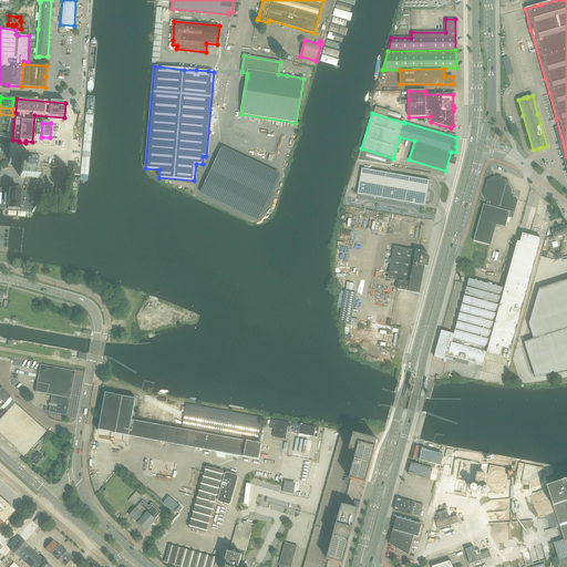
[(223,146),(199,194),(258,220),(280,174),(223,146)]
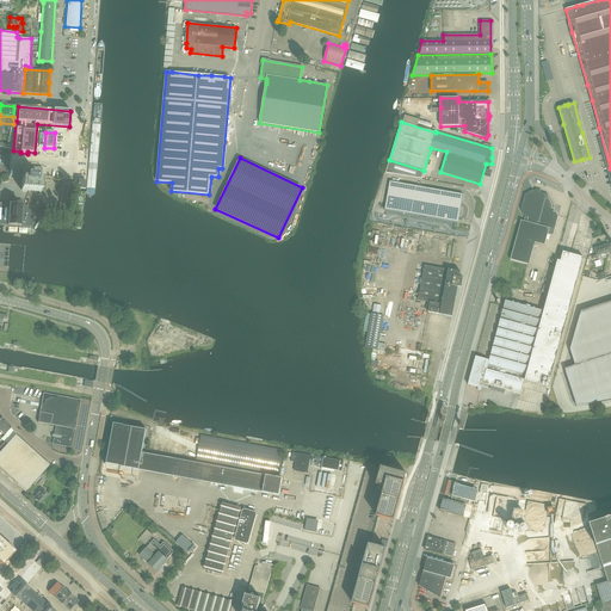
[(406,165),(389,160),(387,170),(403,174),(406,165)]
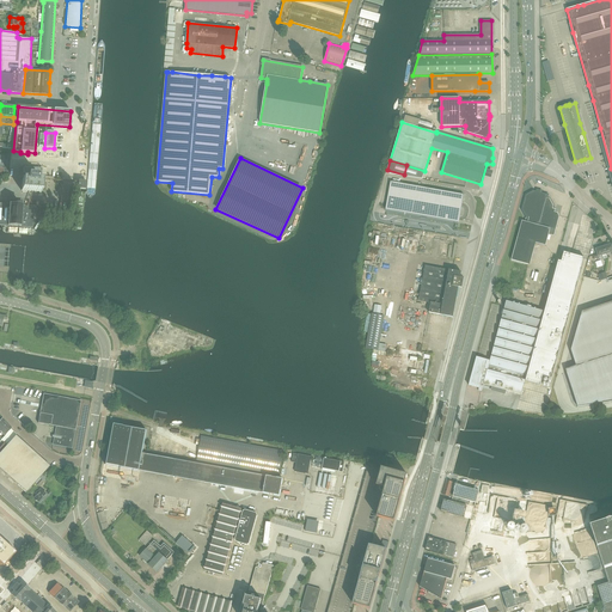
[(22,181),(22,191),(41,193),(42,182),(41,182),(42,169),(28,167),(23,167),(23,173),(23,176),(22,181)]
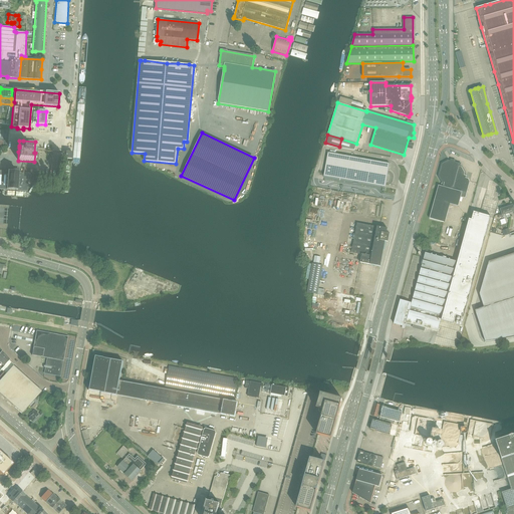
[(328,152),(323,176),(386,187),(390,163),(328,152)]
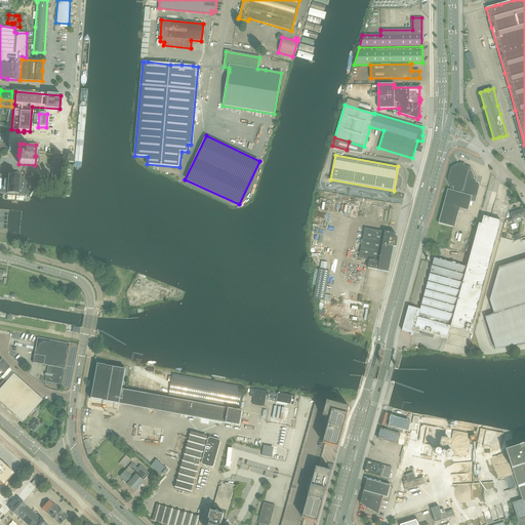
[(77,160),(68,199),(72,200),(81,161),(77,160)]
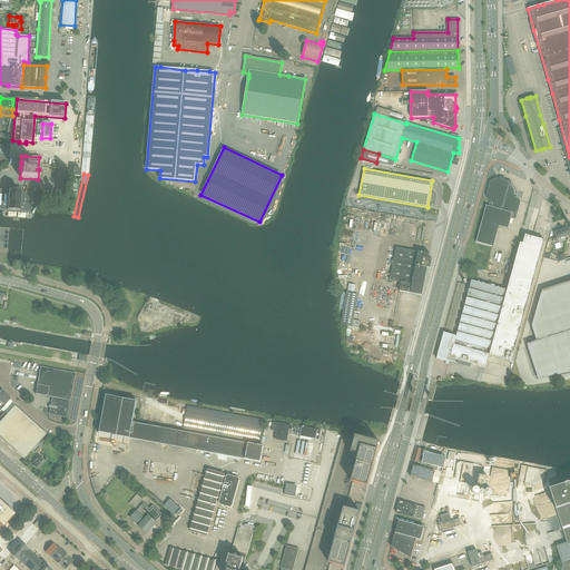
[(487,206),(477,242),(492,246),(498,226),(508,228),(511,218),(516,219),(518,214),(521,202),(519,198),(517,197),(518,195),(514,194),(516,192),(511,185),(509,184),(510,182),(504,180),(504,178),(500,177),(500,178),(497,178),(490,182),(487,195),(490,202),(489,206),(487,206)]
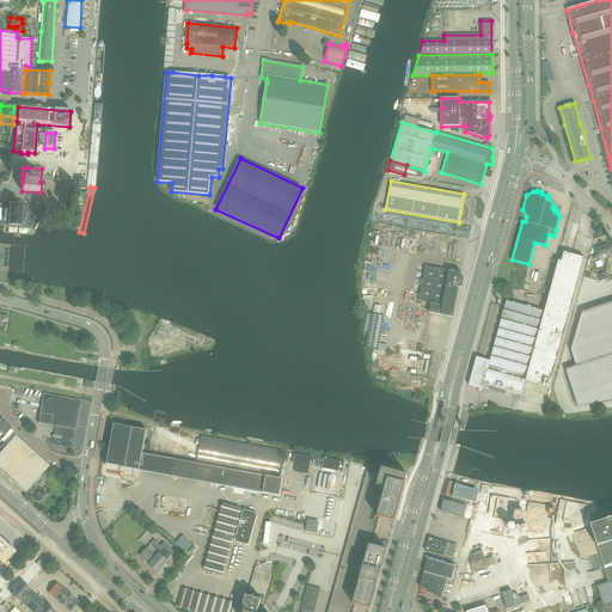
[(23,206),(0,203),(0,225),(32,227),(34,214),(40,215),(41,207),(35,207),(23,206)]
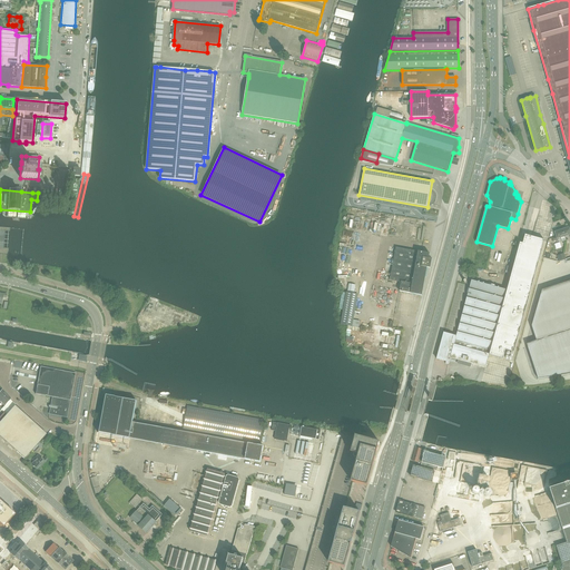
[(557,237),(552,238),(552,242),(558,239),(558,238),(560,237),(561,242),(566,241),(562,229),(554,232),(557,237)]
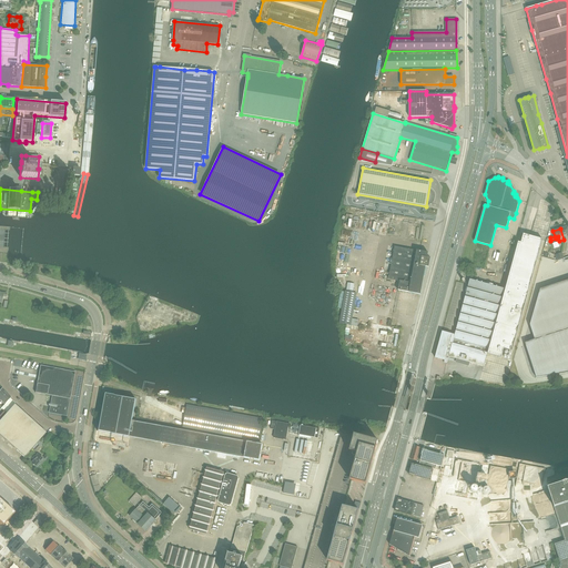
[(438,345),(435,357),(436,358),(437,358),(445,361),(444,363),(447,363),(448,357),(484,366),(487,353),(496,356),(497,356),(501,357),(504,348),(513,351),(543,240),(523,234),(520,243),(518,242),(503,300),(501,300),(505,288),(503,288),(469,280),(455,335),(443,332),(442,332),(438,345)]
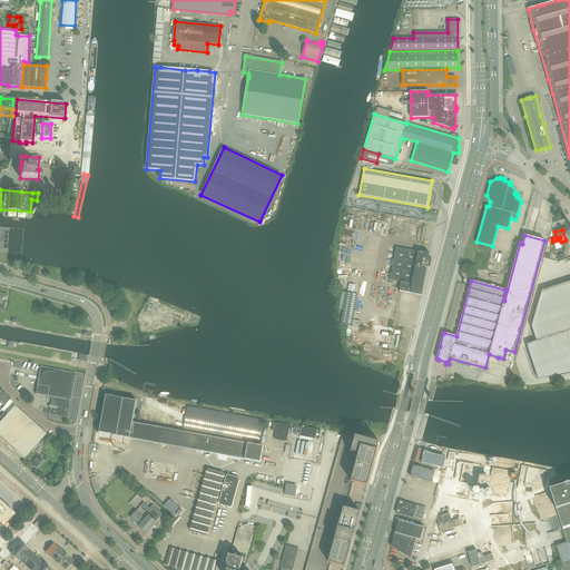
[(400,292),(422,295),(426,268),(430,268),(431,264),(432,259),(429,258),(430,254),(418,252),(396,247),(390,279),(401,282),(400,292)]
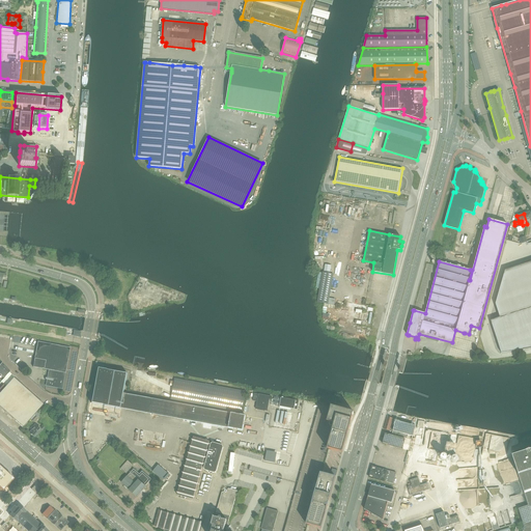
[(530,261),(504,271),(495,304),(499,317),(491,320),(501,353),(530,348),(530,347),(530,261)]
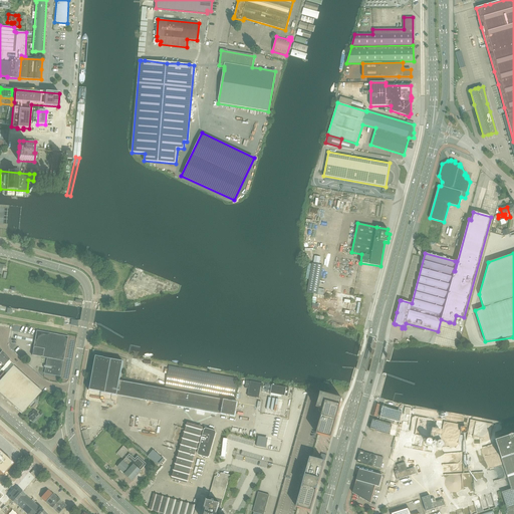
[(307,293),(313,294),(317,294),(323,265),(312,263),(312,264),(308,263),(305,278),(309,279),(307,293)]
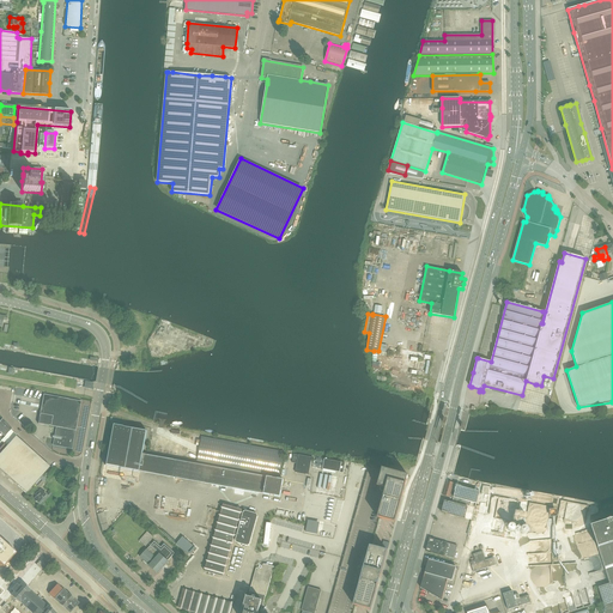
[(56,428),(55,436),(53,436),(52,438),(54,438),(53,445),(72,449),(74,431),(76,431),(82,401),(43,394),(38,424),(56,428)]
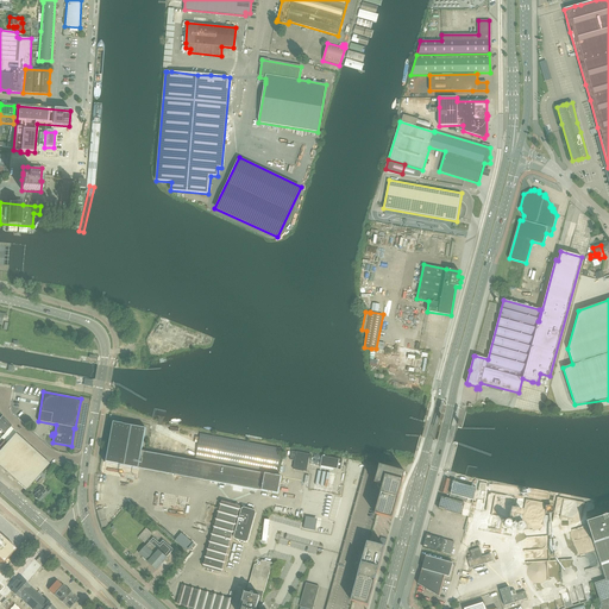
[(0,435),(1,438),(11,427),(1,416),(0,418),(0,435)]
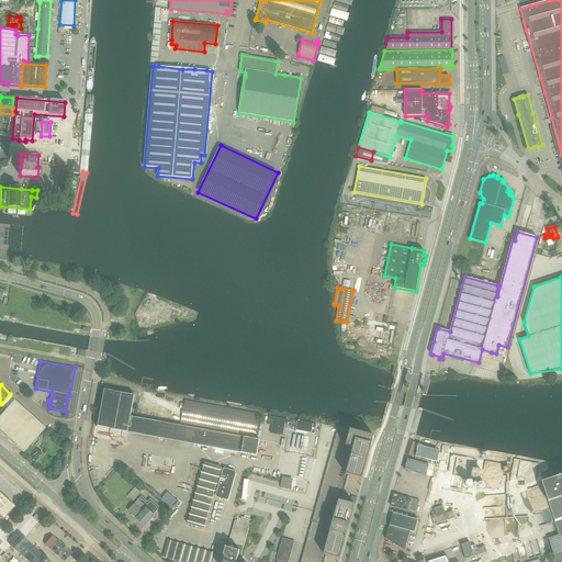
[(135,395),(122,393),(115,429),(257,456),(259,440),(131,416),(135,395)]
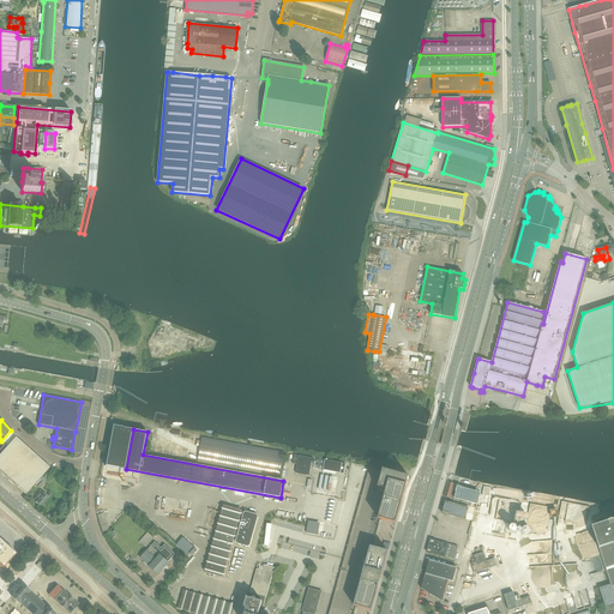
[(11,431),(1,441),(0,441),(0,444),(1,444),(6,447),(16,437),(16,435),(17,435),(12,431),(11,431)]
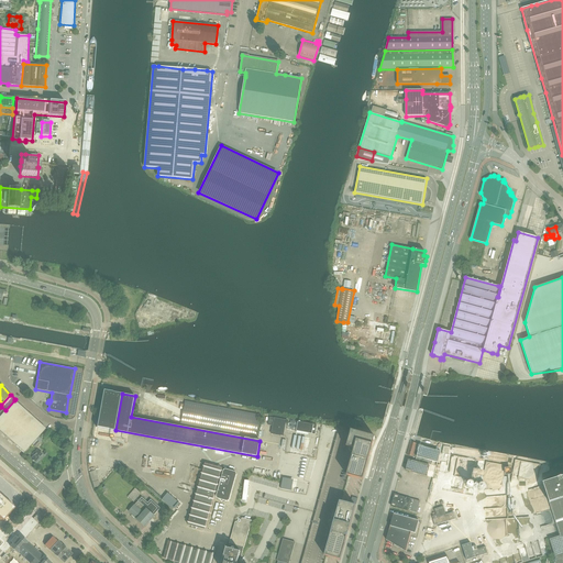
[(46,429),(14,400),(6,410),(1,416),(1,415),(0,416),(0,431),(24,453),(46,429)]
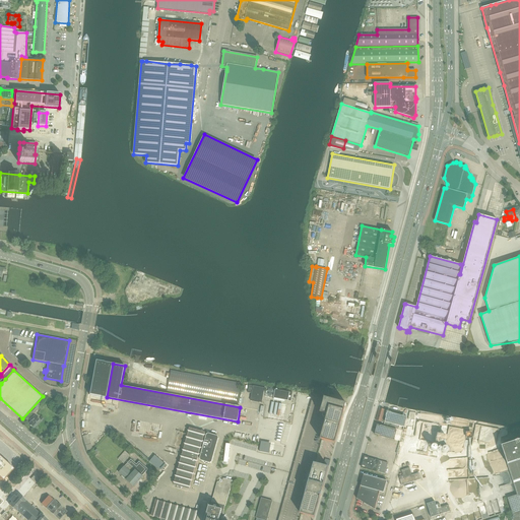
[(168,391),(237,403),(241,383),(171,371),(171,373),(168,373),(167,376),(170,376),(168,391)]
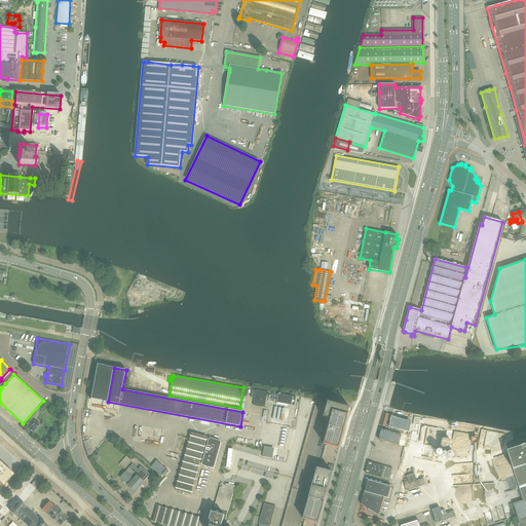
[(256,390),(254,406),(265,408),(265,406),(267,392),(256,390)]
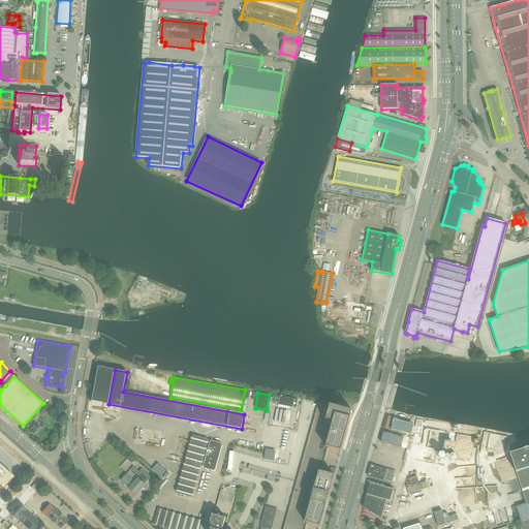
[(280,397),(278,405),(297,408),(298,400),(280,397)]
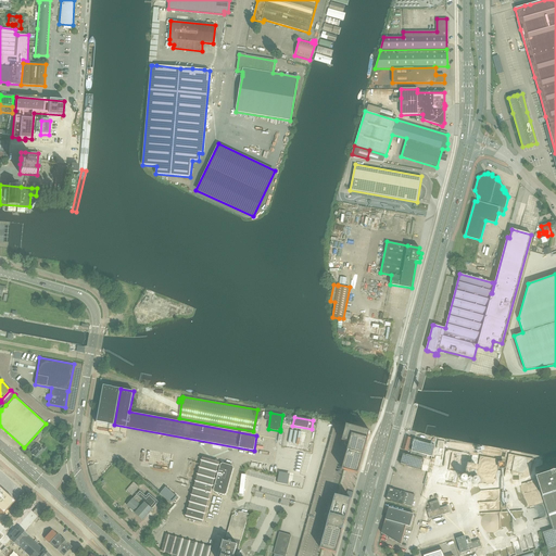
[(317,555),(320,548),(335,494),(342,469),(350,443),(342,441),(346,425),(336,422),(298,555),(317,555)]
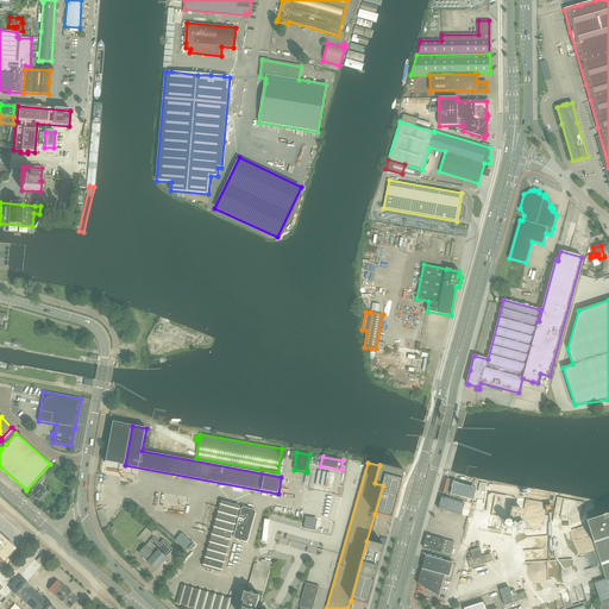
[(405,472),(380,465),(375,483),(383,485),(375,514),(393,519),(405,472)]
